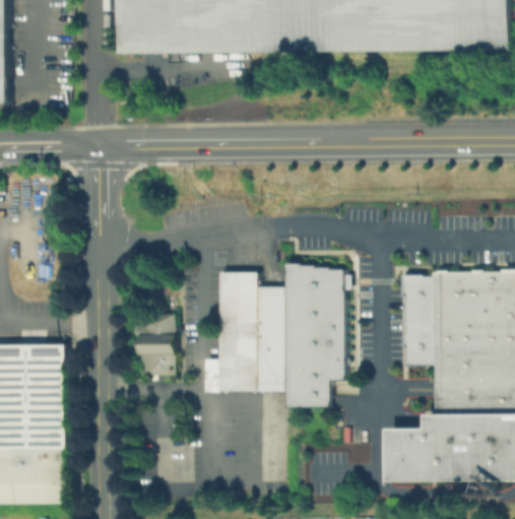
[(0,0),(11,0),(12,106),(0,106),(0,0)]
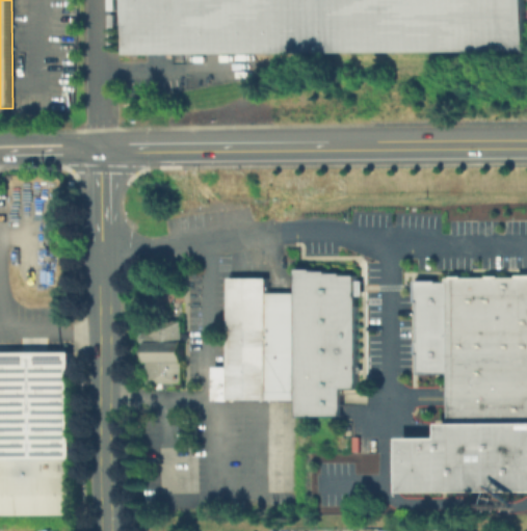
[(125,55),(124,0),(522,0),(523,52),(125,55)]
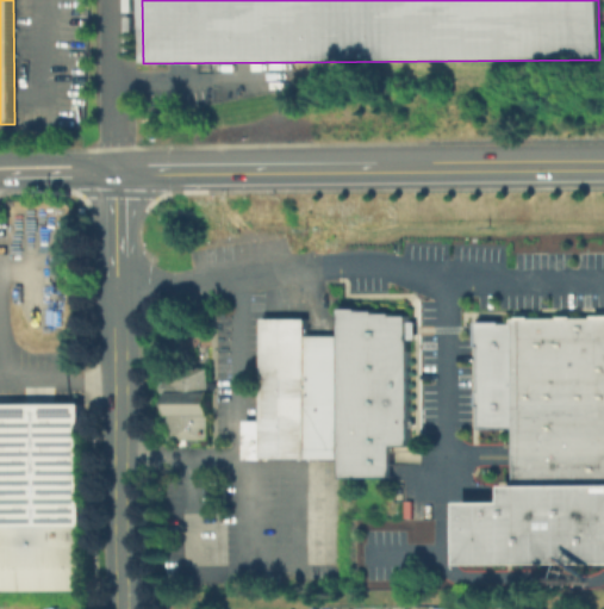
[(410,339),(403,339),(403,447),(386,447),(386,478),(336,478),(335,309),(353,309),(353,311),(369,311),(369,314),(386,314),(386,316),(403,316),(403,322),(410,322),(410,339)]
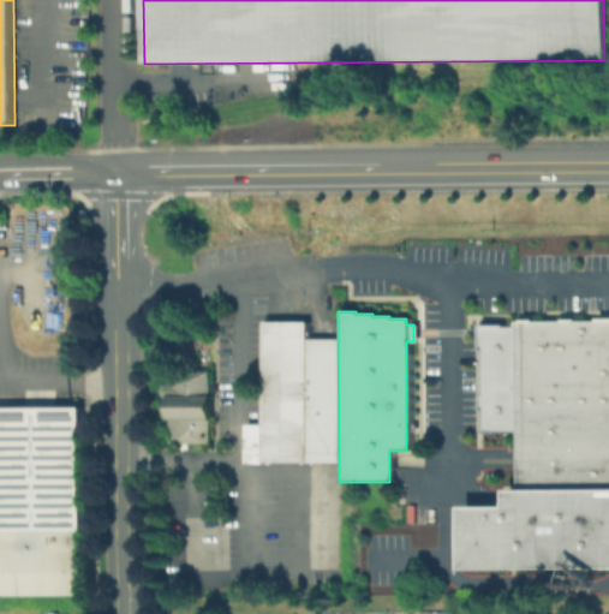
[(608,489),(512,490),(511,431),(511,393),(517,392),(517,321),(517,319),(529,320),(529,321),(556,321),(556,319),(571,319),(571,321),(592,321),(592,319),(608,319),(608,489)]
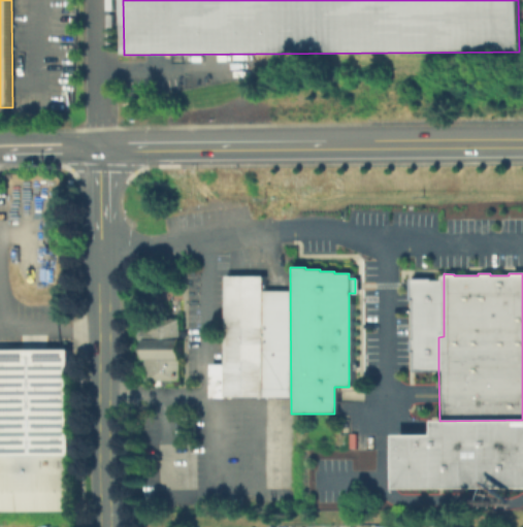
[(261,291),(288,291),(288,397),(274,397),(225,397),(225,398),(206,398),(206,364),(222,364),(222,359),(222,275),(261,275),(261,291)]
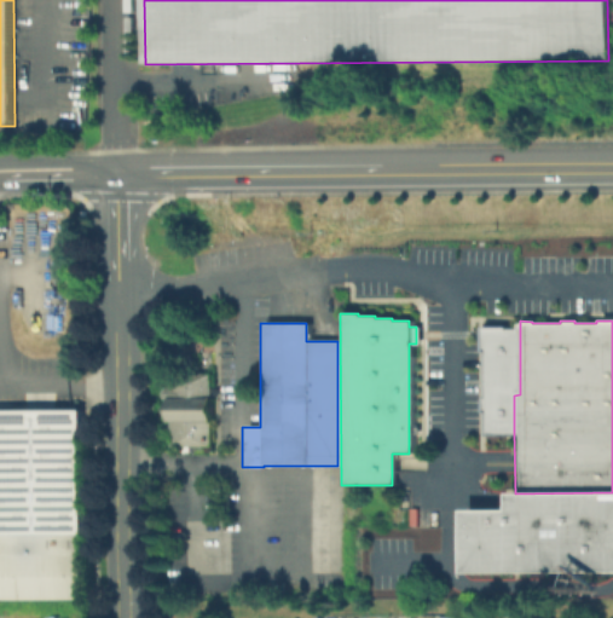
[(514,434),(480,434),(480,413),(478,413),(478,397),(480,397),(480,352),(478,352),(478,325),(504,325),(504,328),(514,328),(514,323),(520,323),(520,394),(514,396),(514,434)]
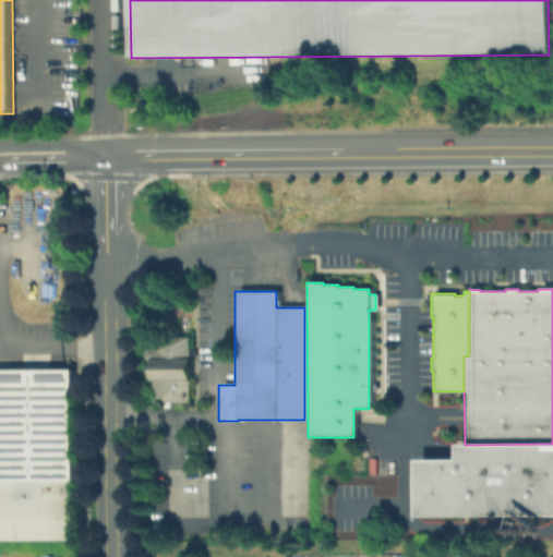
[(147,361),(144,360),(141,356),(141,351),(144,348),(147,348),(147,334),(184,334),(184,356),(188,356),(188,378),(185,378),(185,401),(147,401),(147,387),(142,387),(142,382),(147,382),(147,361)]
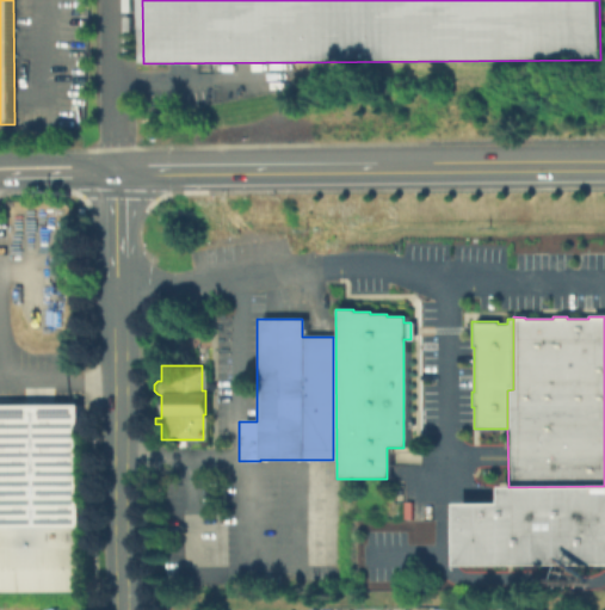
[(76,527),(74,527),(74,592),(0,592),(0,405),(76,405),(76,527)]
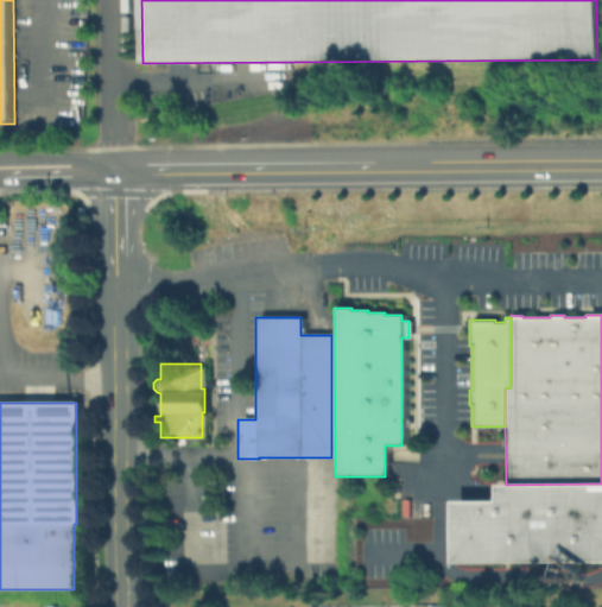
[(601,562),(454,562),(454,501),(498,501),(498,485),(506,485),(601,484),(601,562)]
